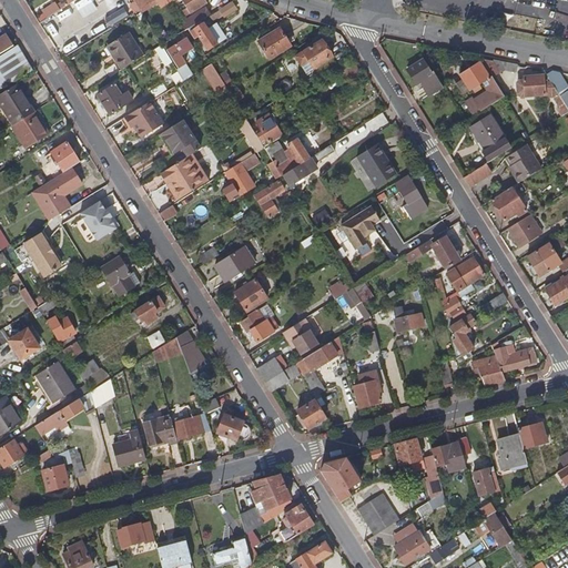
[(140,9),(133,0),(127,0),(135,12),(140,9)]
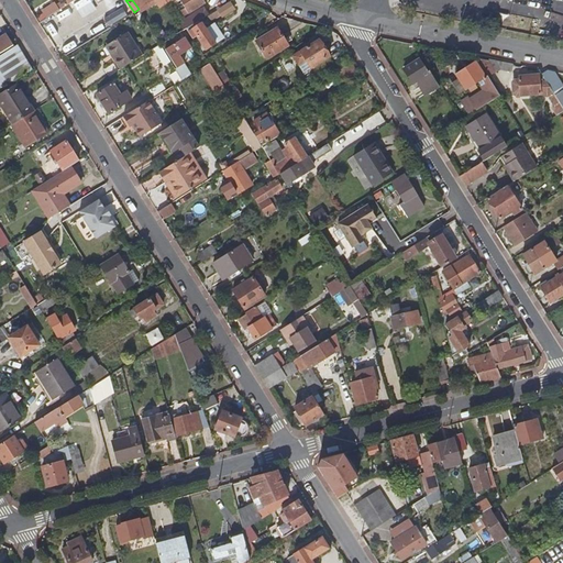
[(132,0),(139,9),(151,2),(148,0),(132,0)]
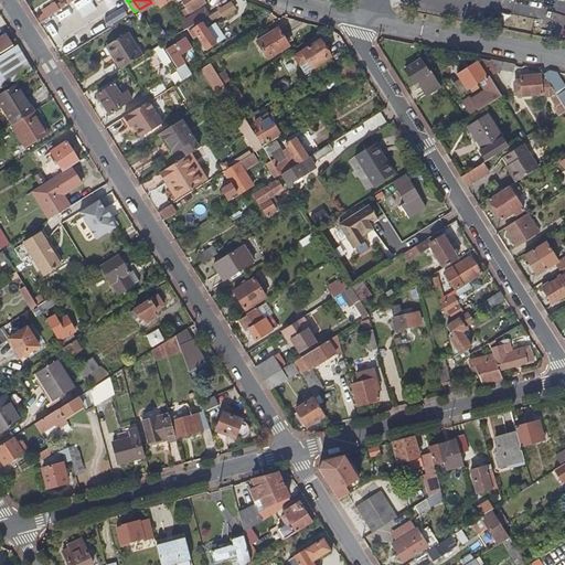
[(205,4),(203,0),(153,0),(151,2),(139,9),(141,12),(150,6),(152,10),(159,6),(161,8),(172,0),(181,0),(187,9),(183,11),(187,17),(205,4)]
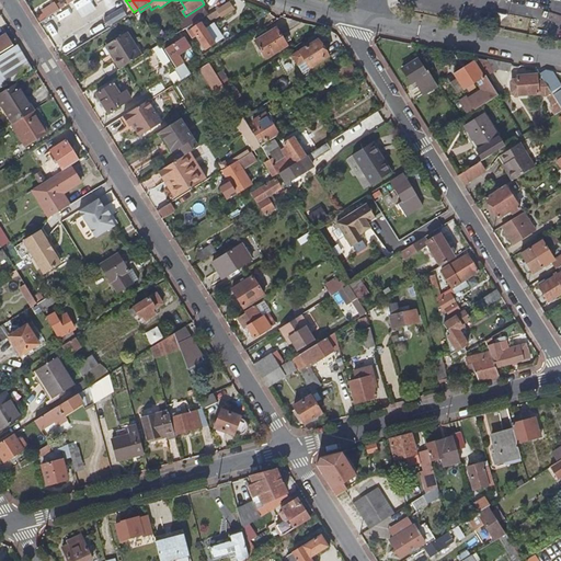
[(225,14),(235,7),(230,0),(220,7),(224,12),(225,14)]
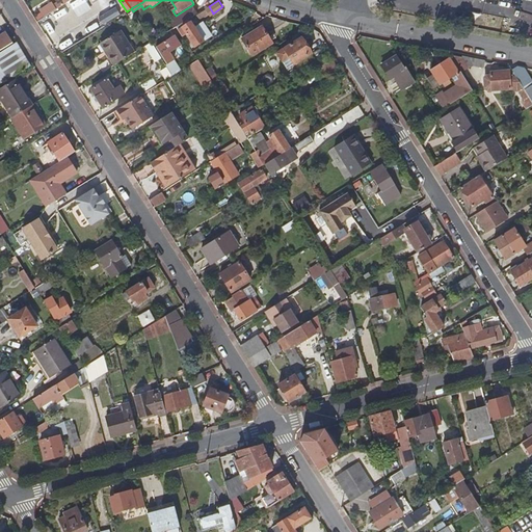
[(42,19),(60,7),(58,2),(53,5),(52,3),(37,12),(42,19)]
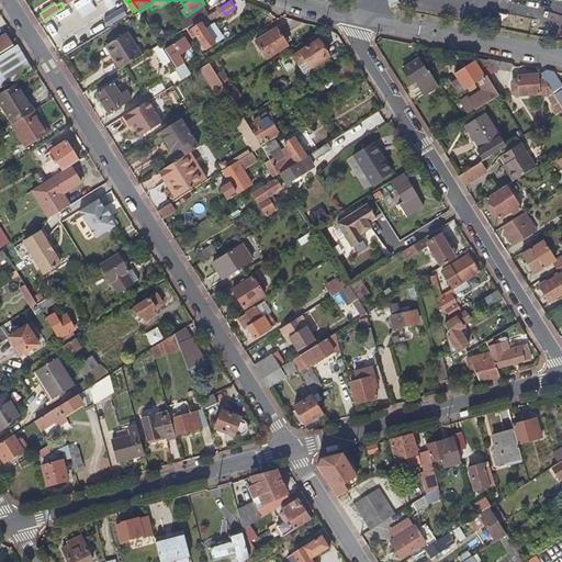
[(221,7),(211,13),(214,19),(224,12),(221,7)]
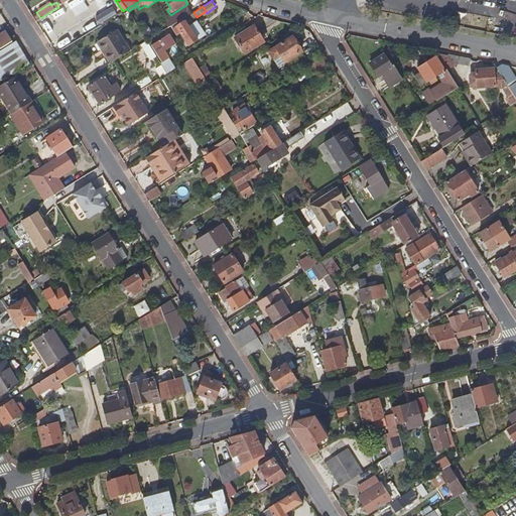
[(182,18),(189,14),(186,10),(174,17),(175,18),(165,24),(167,28),(170,26),(182,18)]
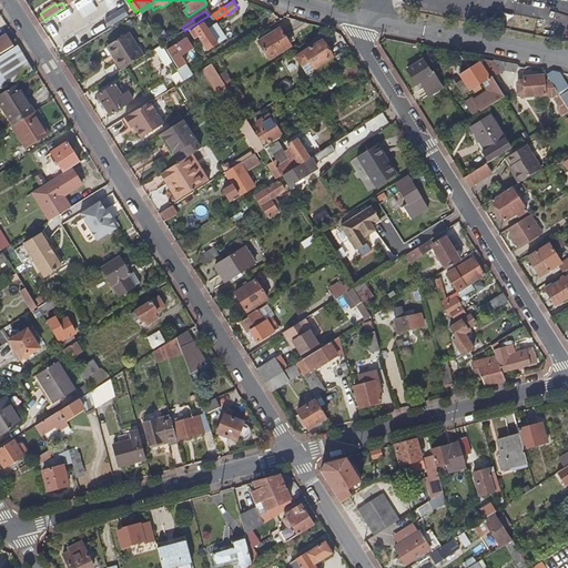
[(201,20),(188,29),(190,32),(203,23),(201,20)]
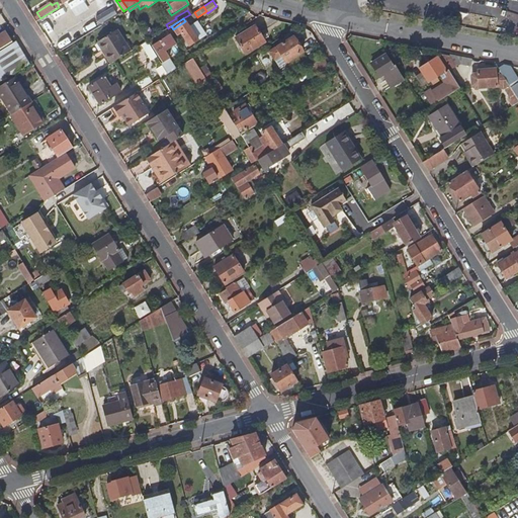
[(185,21),(173,29),(177,35),(181,33),(188,45),(204,34),(196,22),(189,26),(186,21),(185,21)]
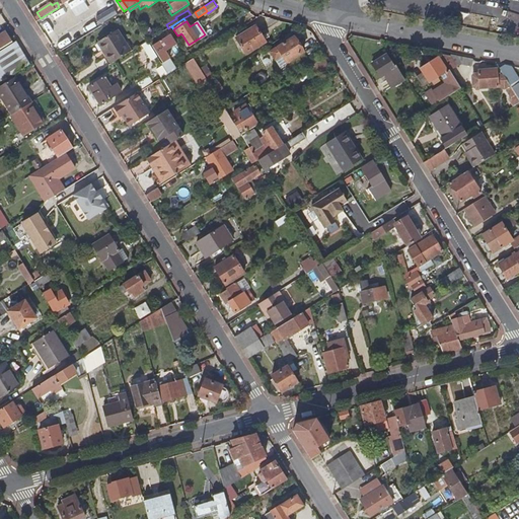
[(266,43),(255,27),(236,39),(245,55),(266,43)]
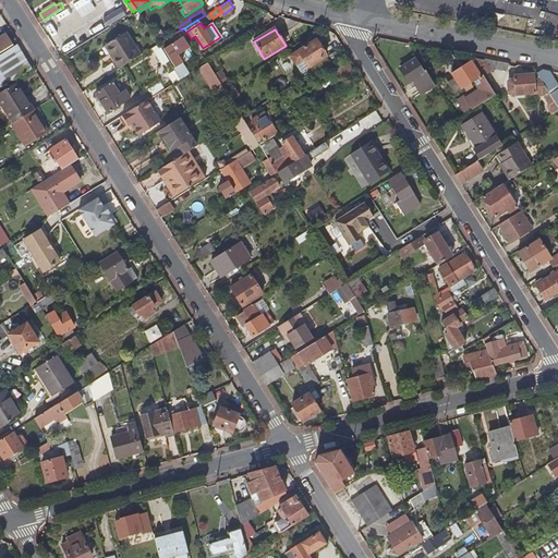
[(140,56),(125,33),(106,45),(120,68),(140,56)]
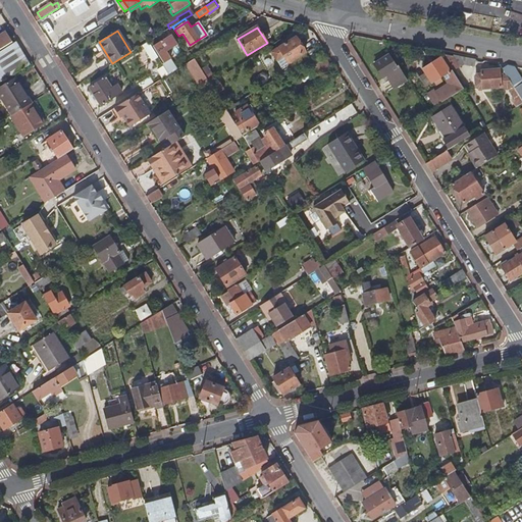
[(0,50),(11,44),(5,35),(0,37),(0,50)]
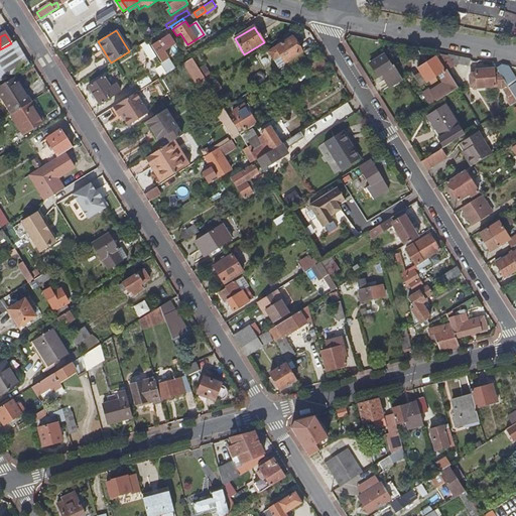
[(155,37),(148,41),(162,63),(168,59),(164,51),(175,44),(168,34),(158,41),(155,37)]
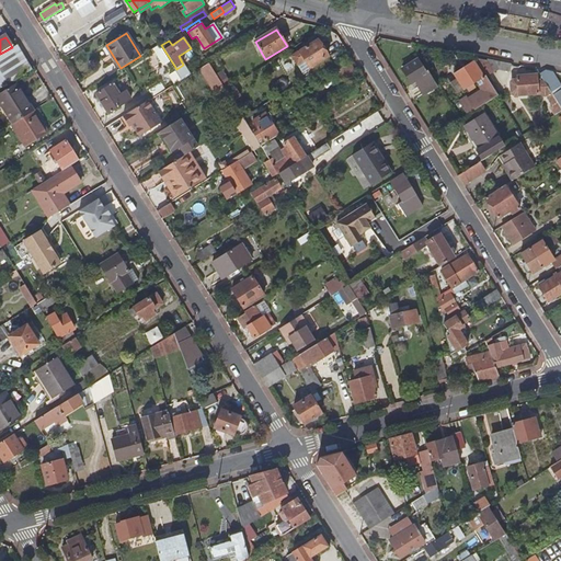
[(306,70),(328,56),(318,41),(292,57),(297,65),(300,63),(306,70)]
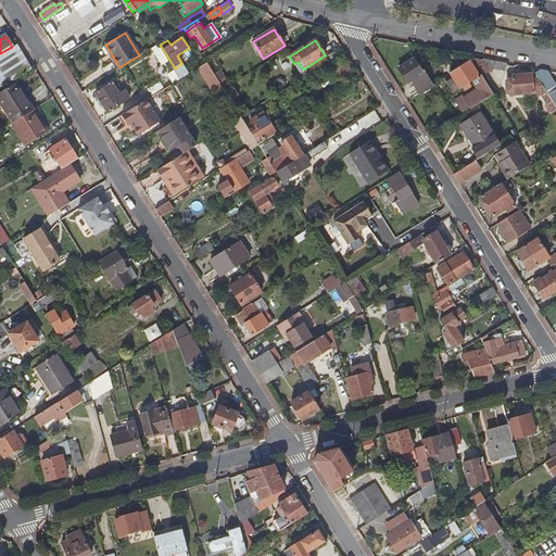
[(0,87),(30,68),(17,46),(0,55),(0,87)]
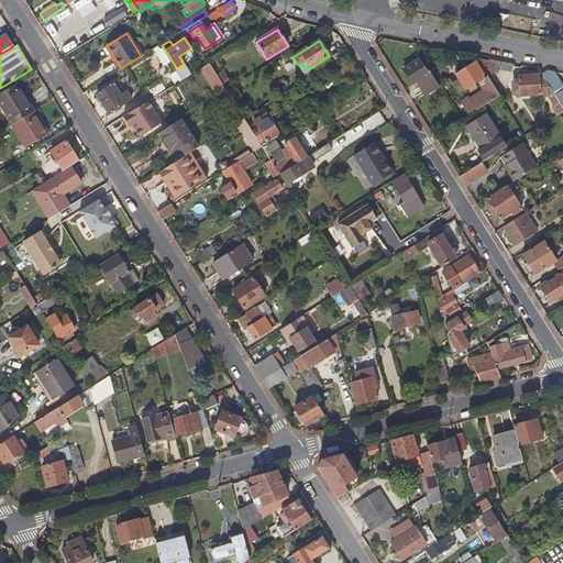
[(511,73),(512,65),(503,63),(477,57),(488,76),(489,78),(501,70),(511,73)]
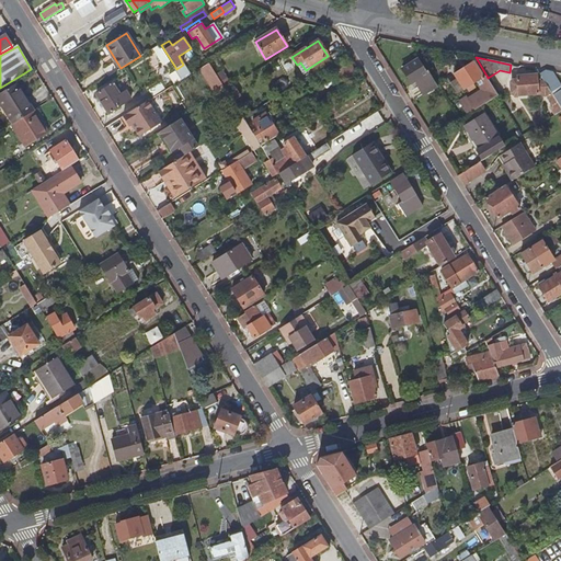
[(427,73),(421,61),(404,71),(412,83),(416,81),(416,80),(418,79),(421,84),(419,86),(424,95),(437,87),(428,72),(427,73)]
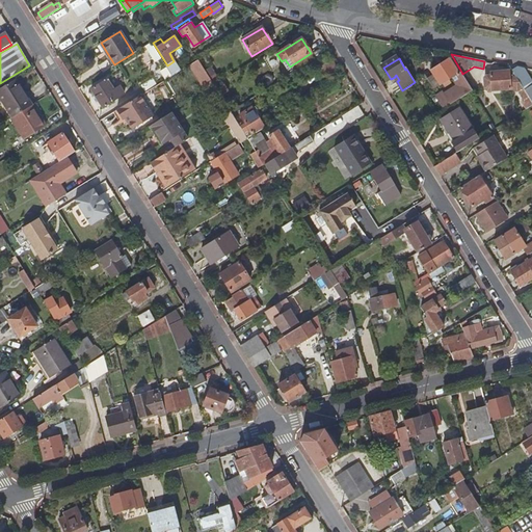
[(459,74),(451,60),(431,72),(435,78),(441,87),(444,85),(447,89),(452,86),(450,82),(453,79),(458,87),(446,96),(444,94),(436,98),(444,110),(474,91),(462,74),(461,72),(459,74)]
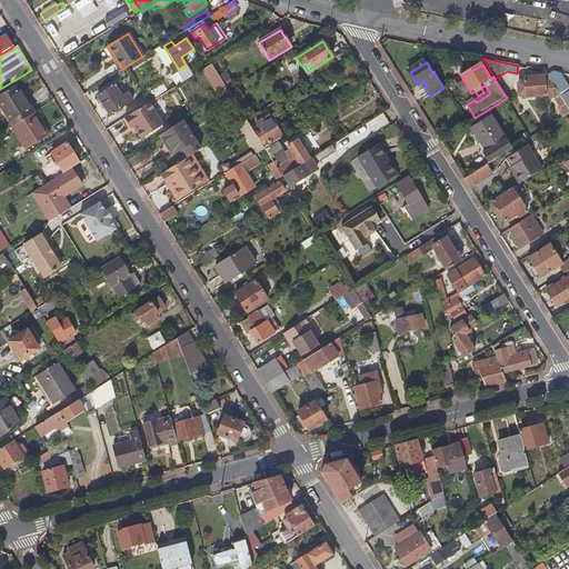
[(562,86),(553,72),(547,76),(549,78),(556,90),(562,86)]
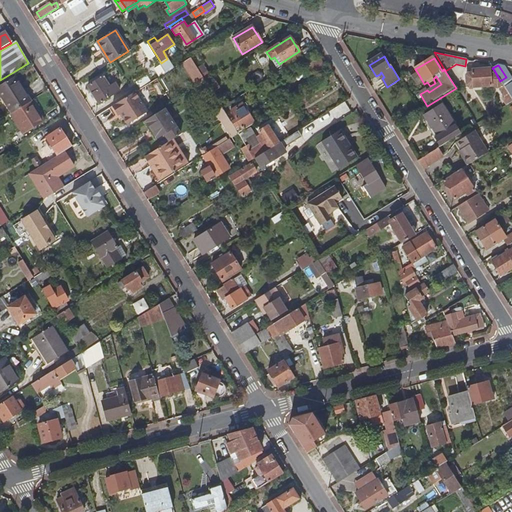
[(165,73),(161,66),(155,69),(160,77),(165,73)]
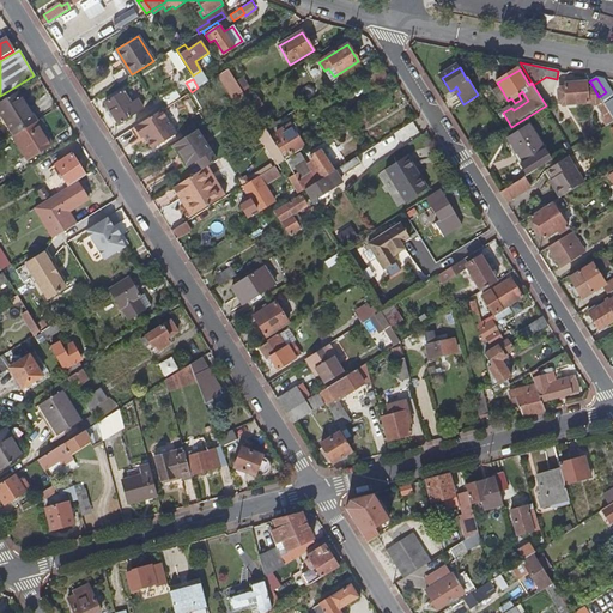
[(246,98),(236,83),(230,86),(236,96),(232,98),(236,105),(247,98),(246,98)]
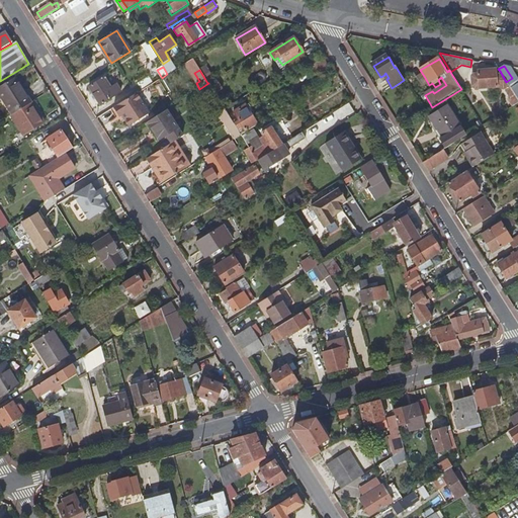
[(503,89),(508,85),(508,84),(506,82),(500,71),(496,72),(496,71),(487,71),(487,74),(471,75),(472,89),(496,86),(501,90),(503,89)]
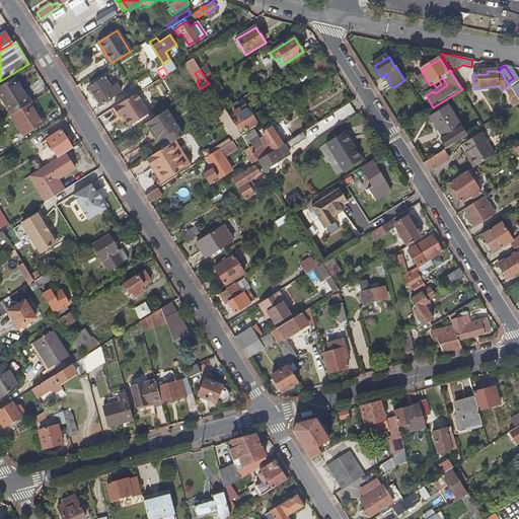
[(430,85),(425,76),(420,78),(425,88),(430,85)]
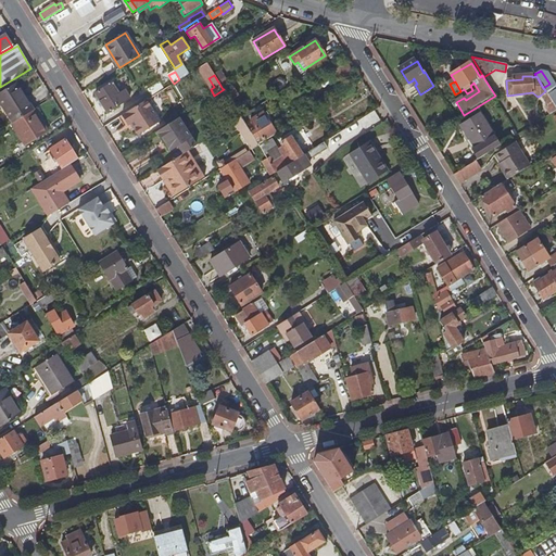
[(33,111),(15,83),(0,92),(0,102),(13,124),(33,111)]
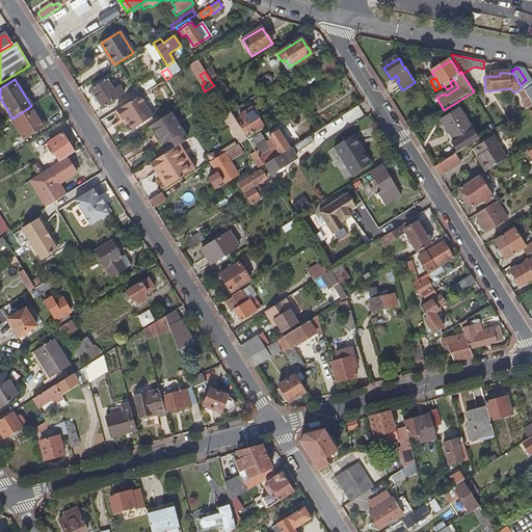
[(102,108),(124,95),(118,86),(113,90),(106,79),(90,88),(102,108)]
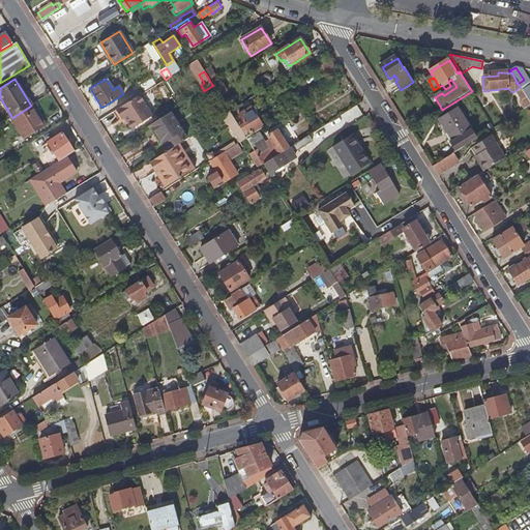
[(145,92),(157,85),(153,79),(141,85),(145,92)]
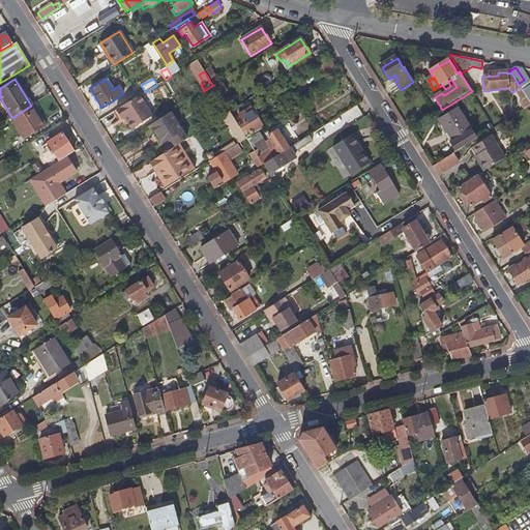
[(226,90),(219,80),(212,85),(213,85),(219,94),(226,90)]
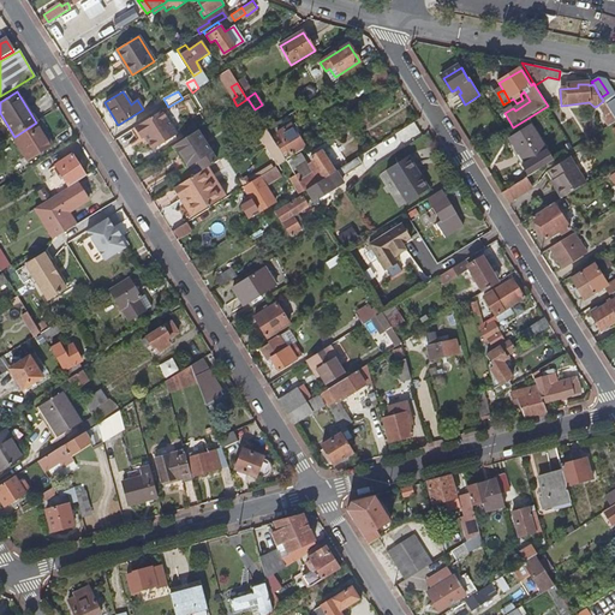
[(368,118),(393,101),(389,95),(364,111),(368,118)]
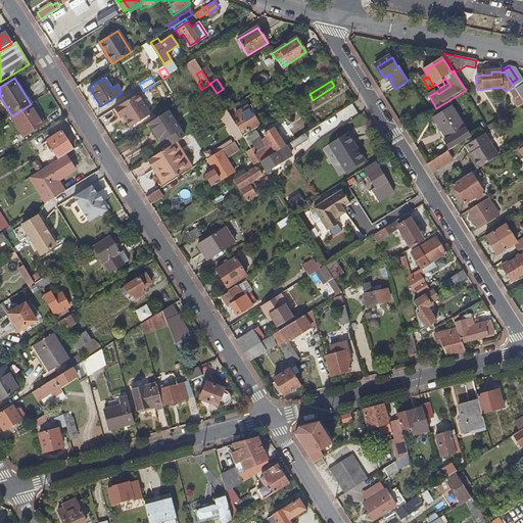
[(522,86),(522,87),(519,82),(513,85),(513,86),(522,101),(522,86)]
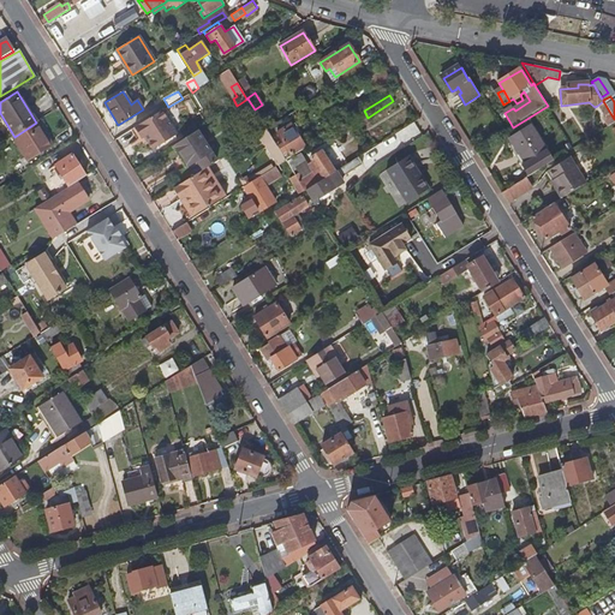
[(255,109),(248,99),(237,106),(246,120),(250,118),(260,133),(267,130),(255,109)]
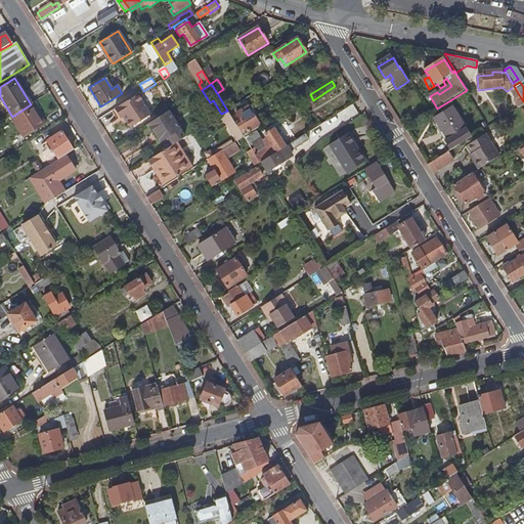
[(523,105),(523,101),(514,86),(509,90),(514,100),(509,104),(514,113),(523,105)]
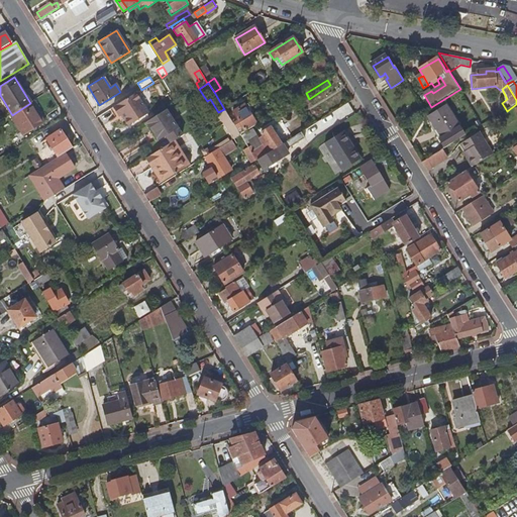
[(147,113),(135,93),(113,107),(117,115),(120,114),(127,125),(147,113)]
